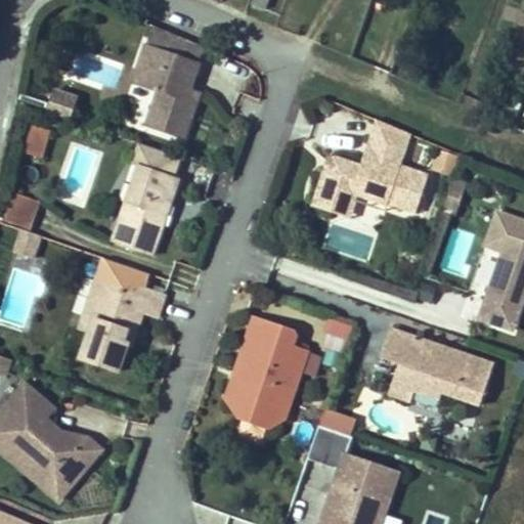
[(252,0),(251,5),(265,9),(268,0),(252,0)]
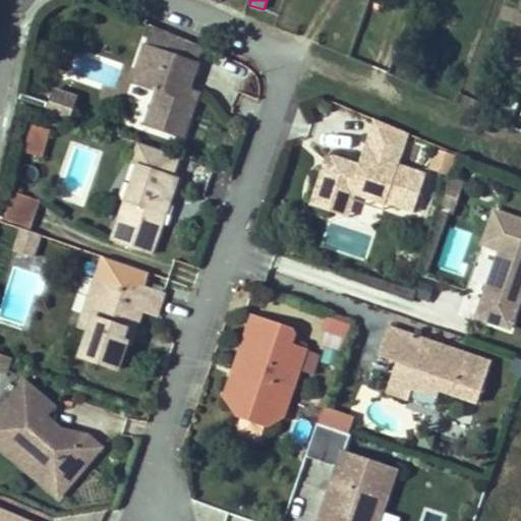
[(204,47),(153,25),(146,44),(197,63),(204,47)]
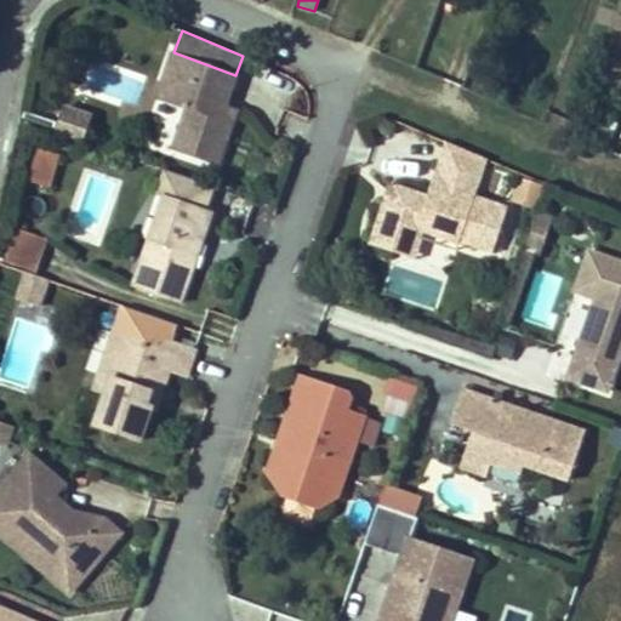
[(171,149),(216,166),(237,109),(226,106),(235,75),(174,52),(157,98),(187,109),(171,149)]
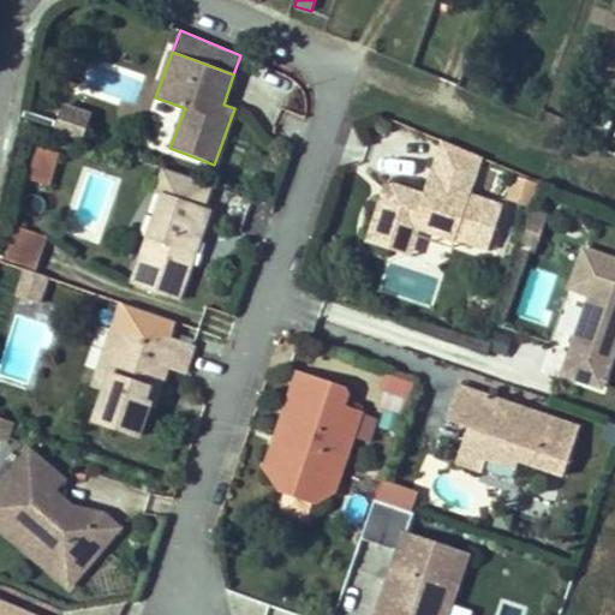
[(54,130),(83,139),(93,113),(63,103),(54,130)]
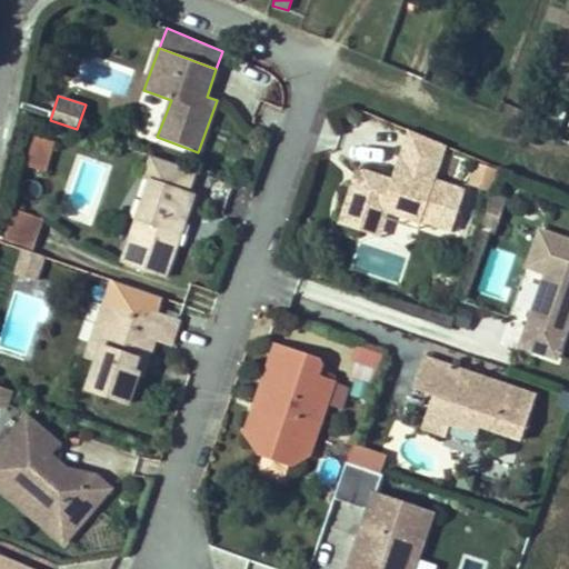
[(408,130),(401,150),(440,163),(447,146),(408,130)]
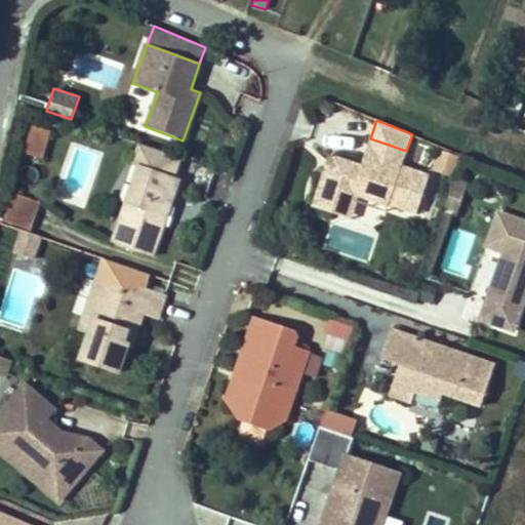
[(24,153),(43,159),(50,131),(31,125),(24,153)]
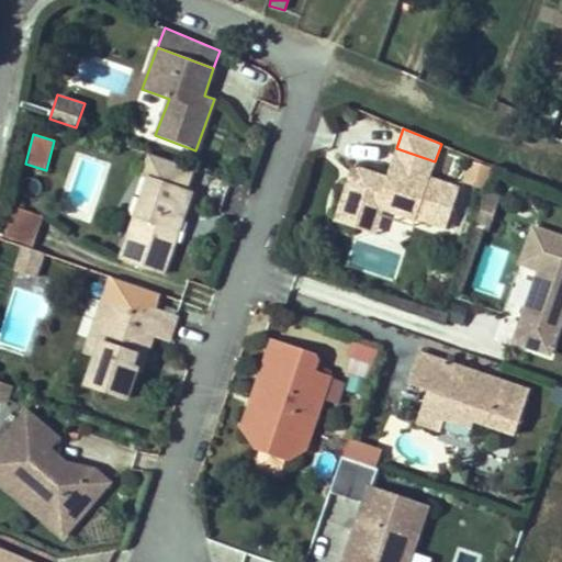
[(396,209),(400,214),(446,229),(459,188),(429,178),(435,161),(396,148),(386,178),(352,167),(335,217),(358,225),(361,214),(374,218),(380,203),(396,209)]
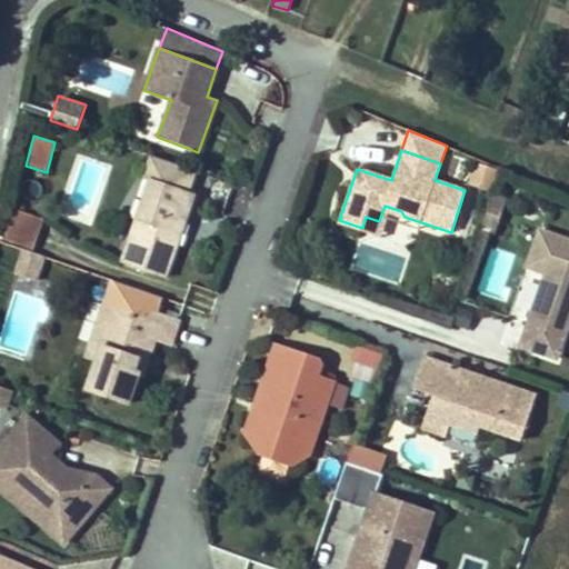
[(189,192),(197,172),(152,158),(146,179),(151,181),(123,263),(167,279),(196,195),(189,192)]
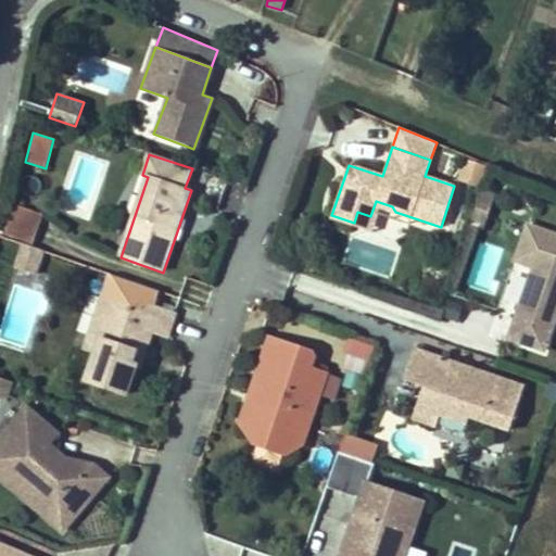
[(464,159),(458,181),(481,186),(485,164),(464,159)]
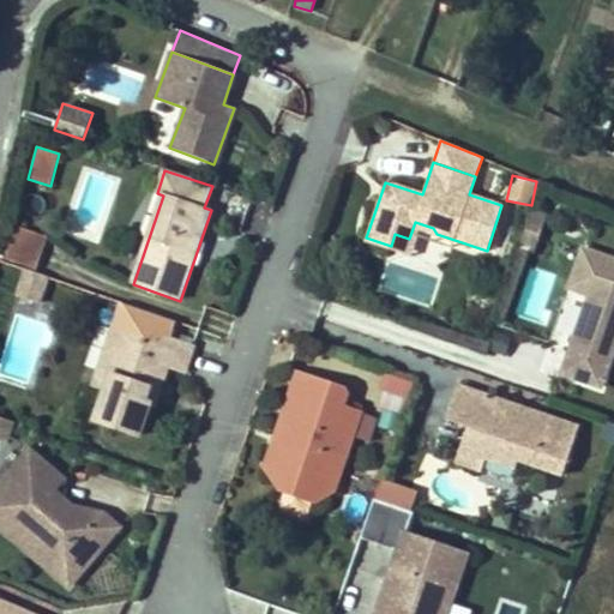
[(534,253),(547,215),(533,209),(519,248),(534,253)]
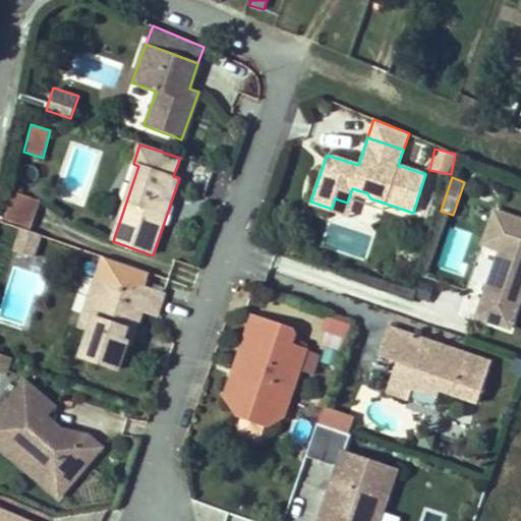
[(14,191),(4,220),(31,229),(41,200),(14,191)]
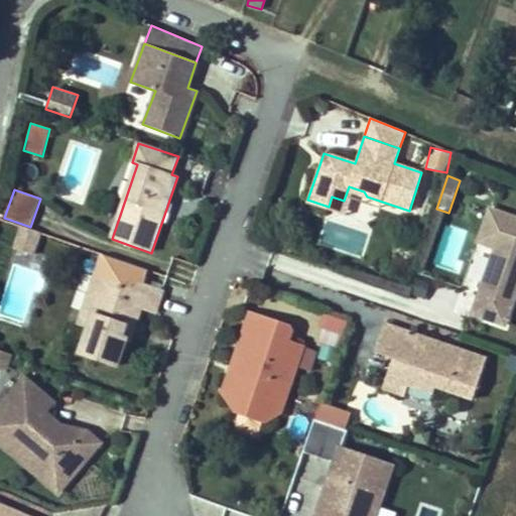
[(470,313),(504,326),(515,290),(515,218),(489,208),(477,241),(494,248),(470,313)]
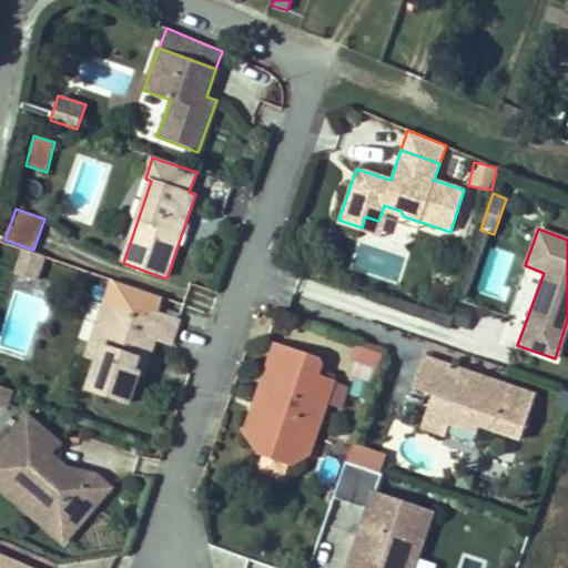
[(34,281),(42,256),(23,250),(16,274),(34,281)]
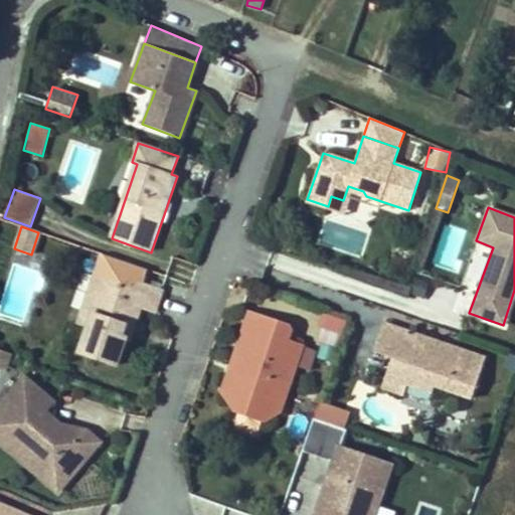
[(89,324),(105,278),(96,274),(78,321),(89,324)]
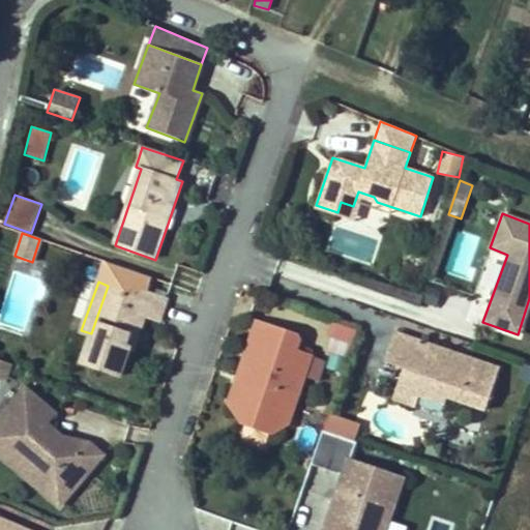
[(159,321),(168,299),(139,289),(137,295),(108,286),(91,333),(81,362),(119,376),(129,347),(125,346),(128,334),(137,337),(145,316),(159,321)]
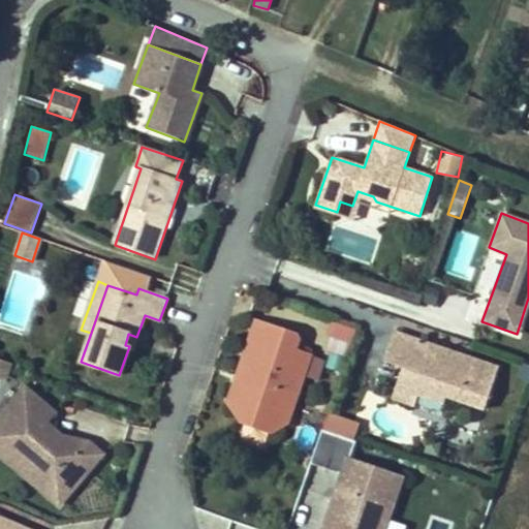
[(439,290),(426,286),(421,299),(434,303),(439,290)]
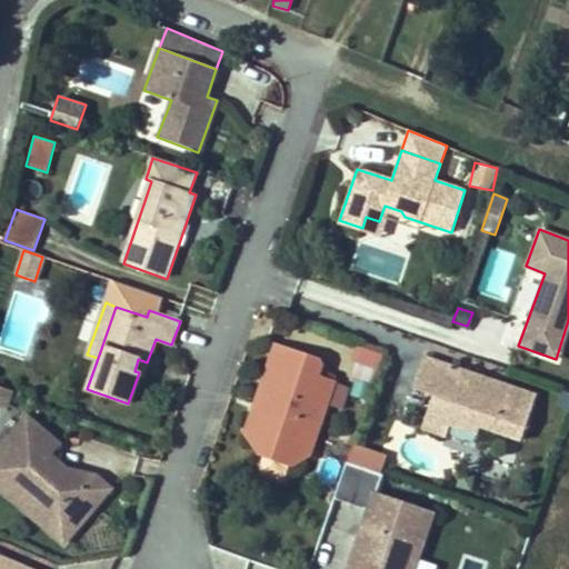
[(327,405),(335,382),(319,376),(323,360),(277,343),(260,390),(271,395),(265,413),(252,409),(245,432),(266,440),(260,456),(267,458),(286,465),(290,466),(296,450),(303,429),(316,433),(327,405)]
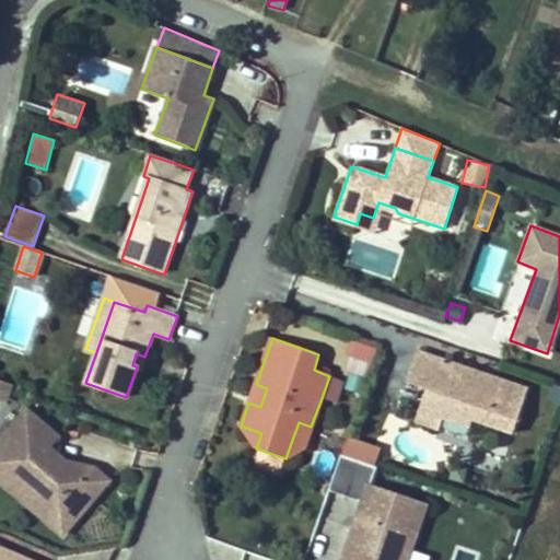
[(358,362),(368,365),(373,350),(363,347),(358,362)]
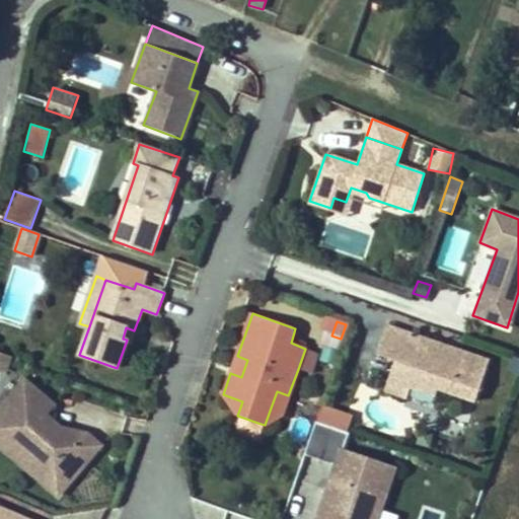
[(491,361),(387,325),(377,354),(396,360),(386,389),(409,397),(412,386),(437,395),(439,388),(476,401),(491,361)]
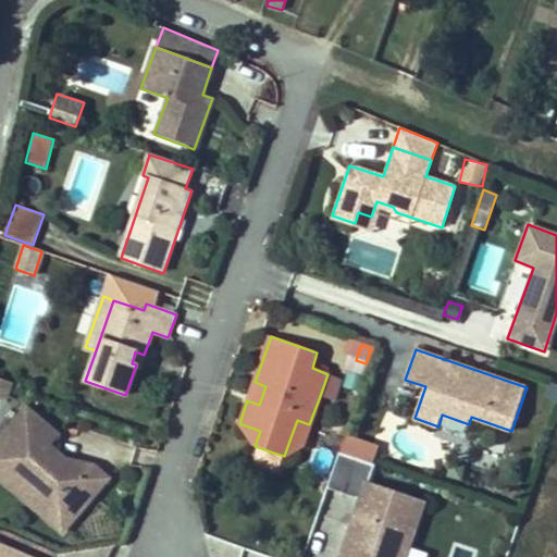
[(140,366),(144,355),(135,351),(132,363),(136,364),(140,366)]
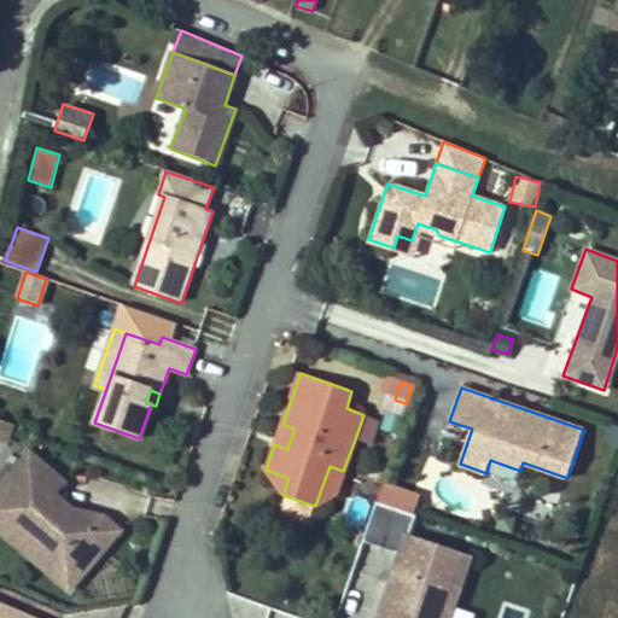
[(380,421),(363,415),(355,439),(372,445),(380,421)]
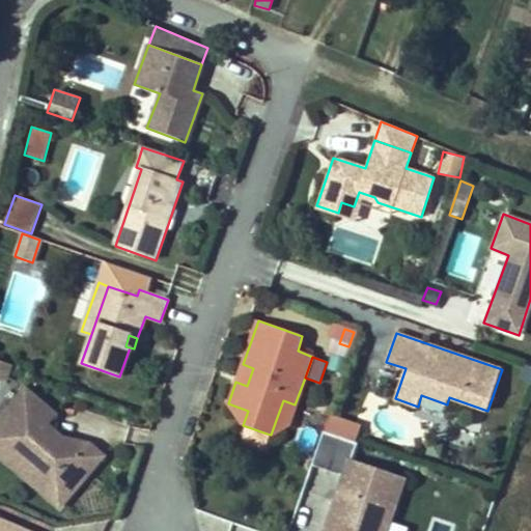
[(9,365),(0,361),(0,378),(4,380),(9,365)]
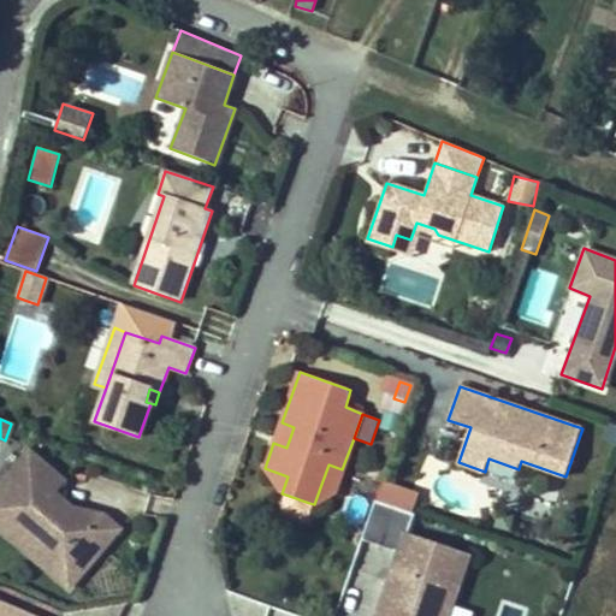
[(294,427),(282,422),(273,443),(286,448),(294,427)]
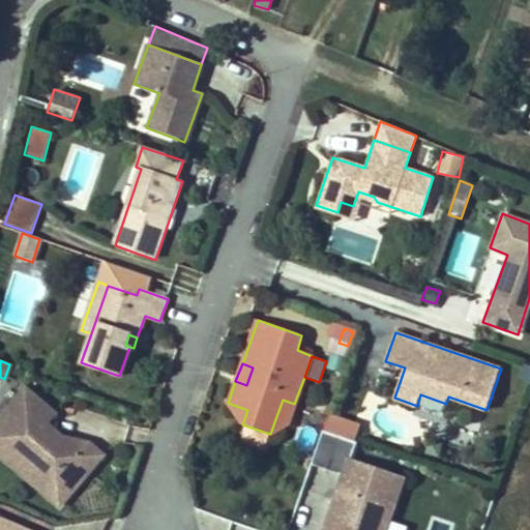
[(17,468),(58,502),(100,451),(87,440),(78,450),(45,422),(54,412),(23,386),(0,413),(0,440),(17,453),(17,468)]
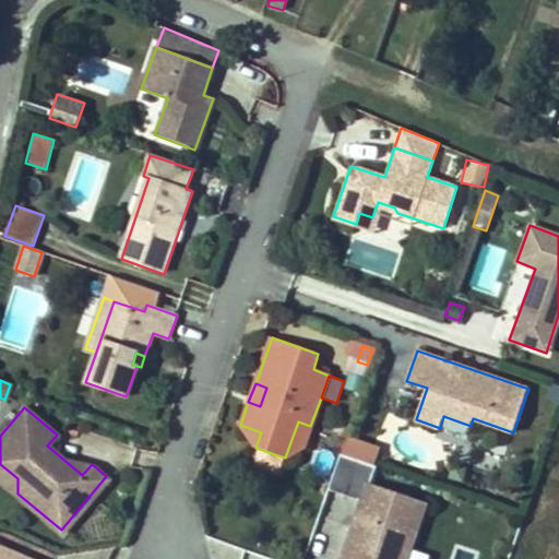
[(304,448),(310,426),(298,421),(290,442),(285,458),(304,448)]
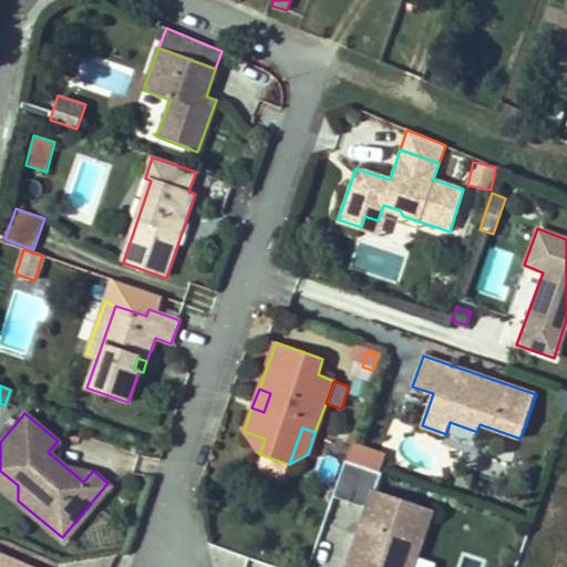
[(244,431),(259,454),(265,439),(244,431)]
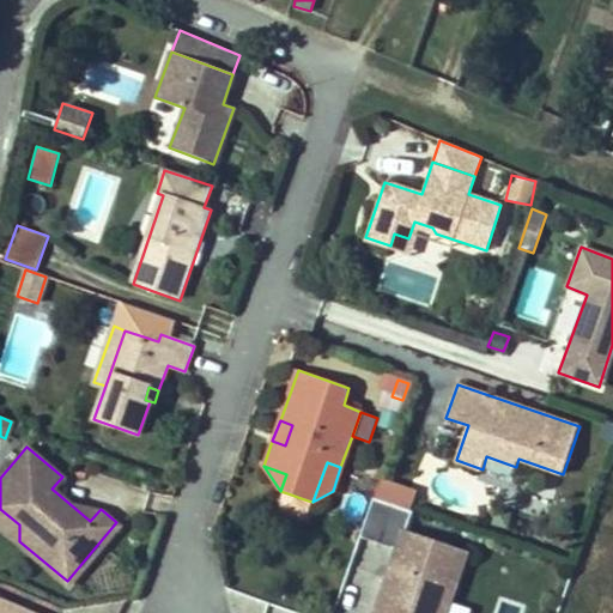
[(372,498),(392,504),(399,485),(378,478),(372,498)]
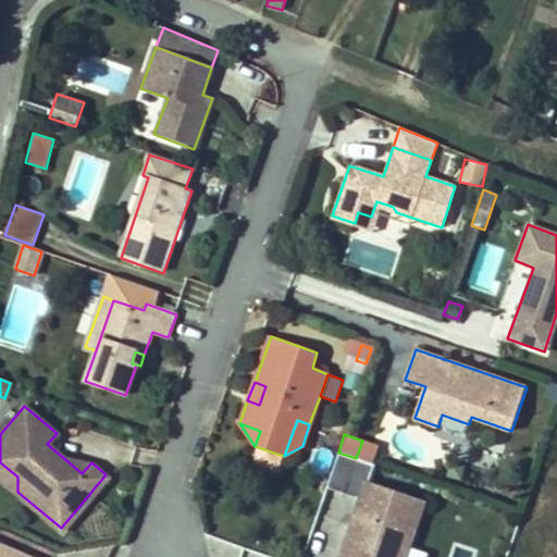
[(379,446),(362,441),(356,458),(372,465),(379,446)]
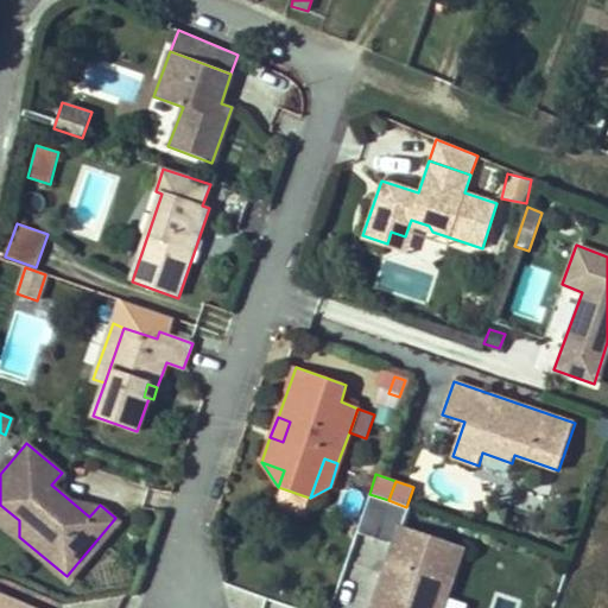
[(299,511),(305,496),(285,489),(280,505),(299,511)]
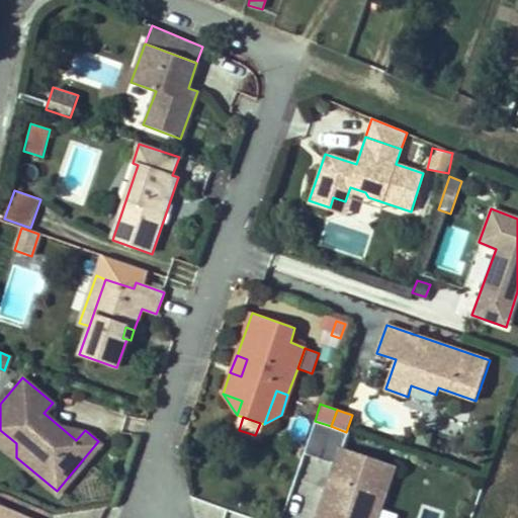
[(315,421),(304,454),(336,465),(317,517),(373,517),(392,468),(341,451),(348,432),(346,432),(331,426),(315,421)]
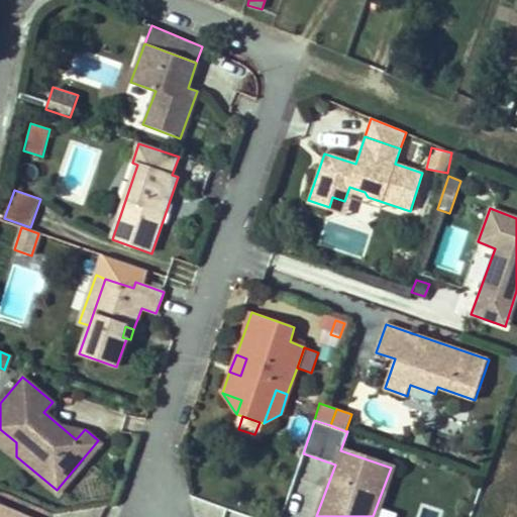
[(16,442),(0,429),(0,442),(16,456),(16,442)]
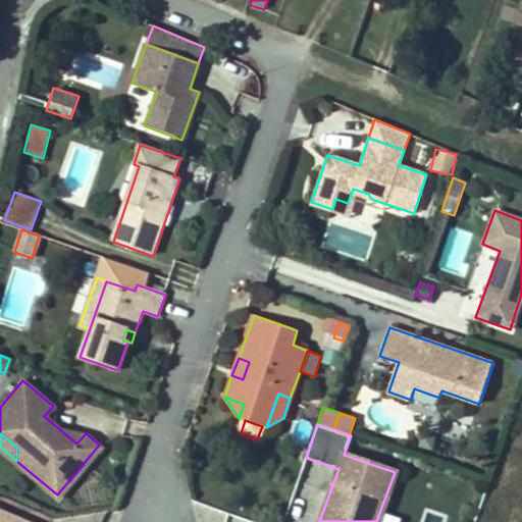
[(20,521),(0,513),(0,521),(20,521)]
